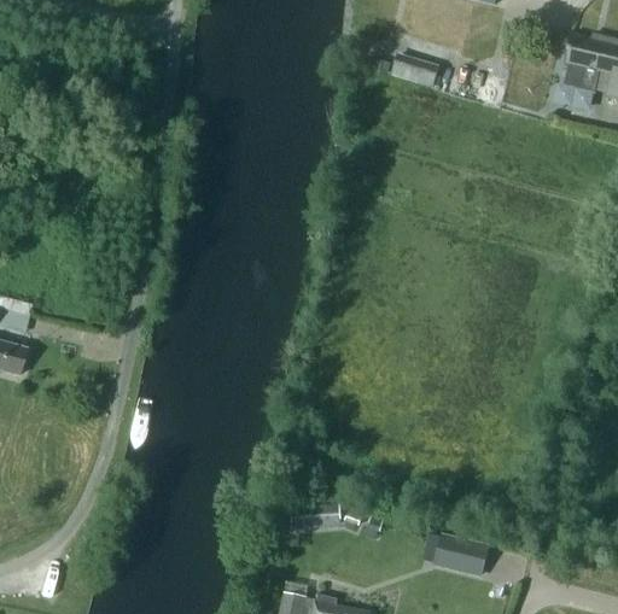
[(617,37),(592,33),(590,37),(572,34),(565,63),(570,64),(566,81),(594,87),(598,70),(612,74),(607,94),(617,97),(617,37)]
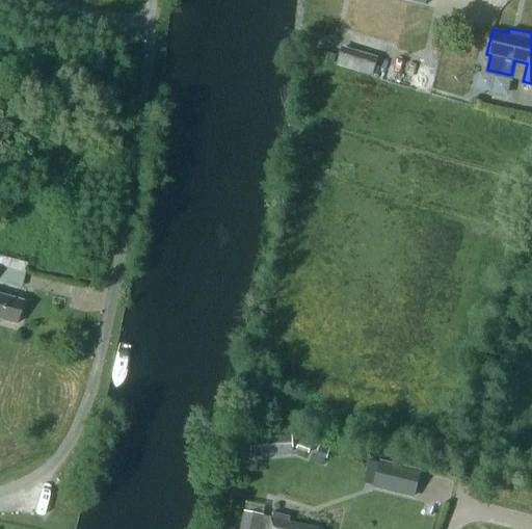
[(337,63),(361,71),(366,54),(342,47),(337,63)]
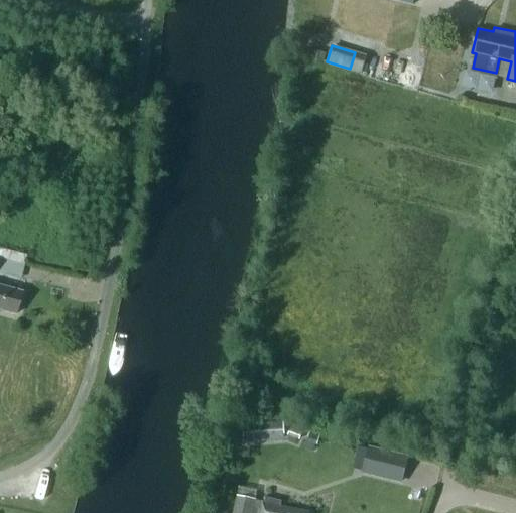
[(324,51),(314,48),(311,56),(321,59),(324,51)]
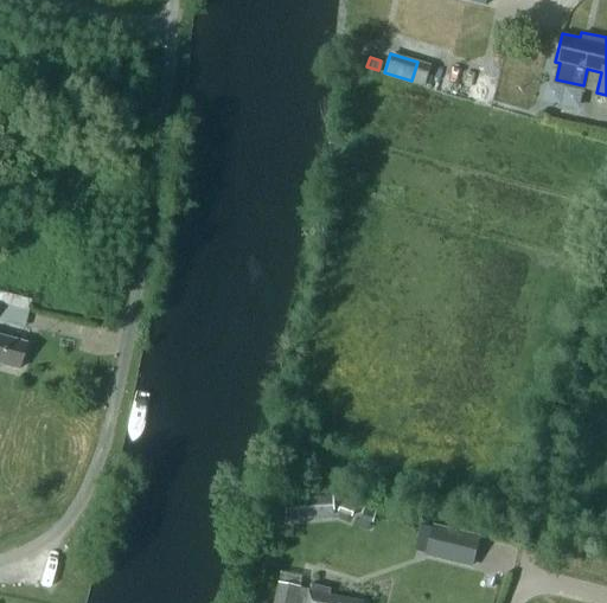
[(0,360),(20,366),(27,341),(0,333),(0,360)]
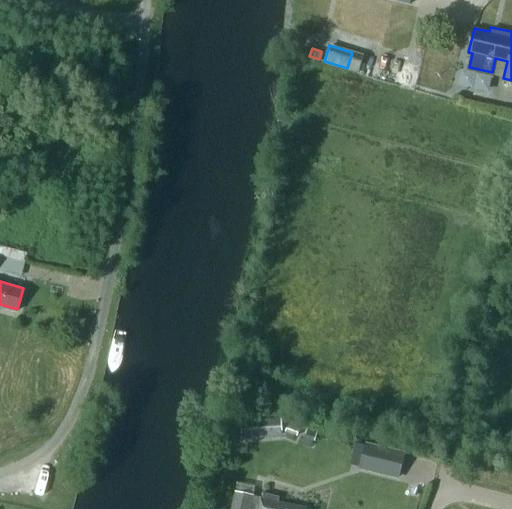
[(241,418),(241,431),(283,428),(282,415),(241,418)]
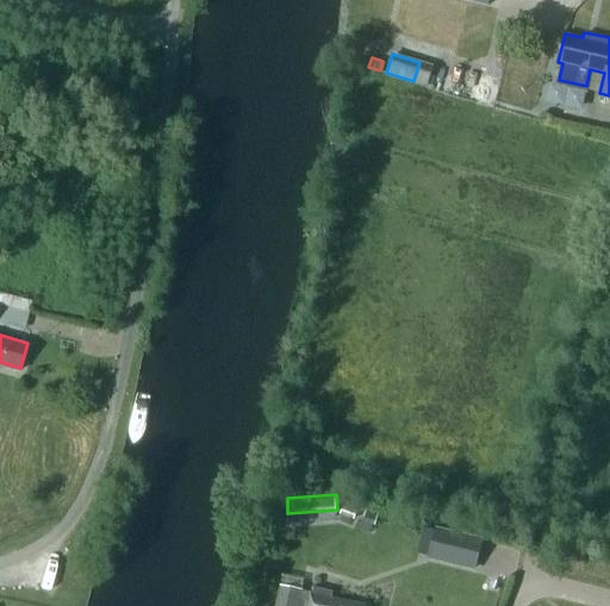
[(341,511),(354,517),(360,504),(346,498),(341,511)]
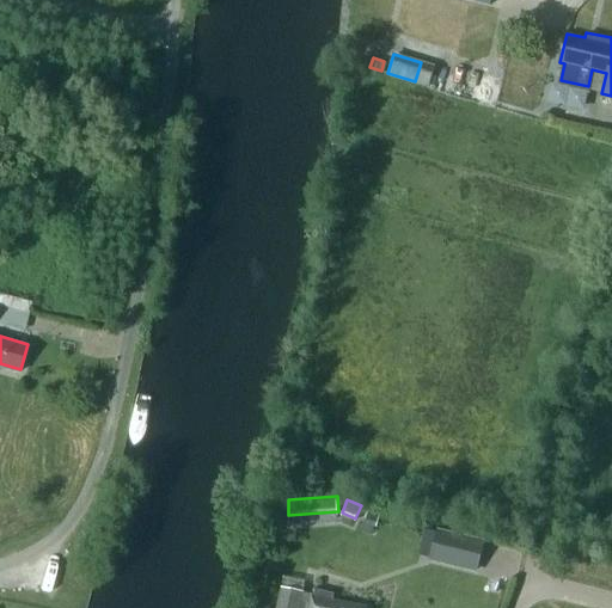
[(429,558),(477,570),(484,538),(436,527),(429,558)]
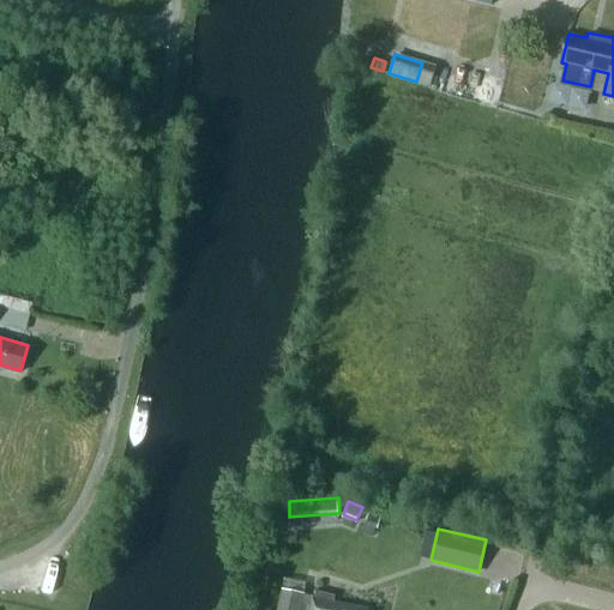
[(367,609),(368,607),(335,601),(335,593),(314,589),(311,604),(301,602),(304,591),(284,587),(280,609),(300,609),(367,609)]
